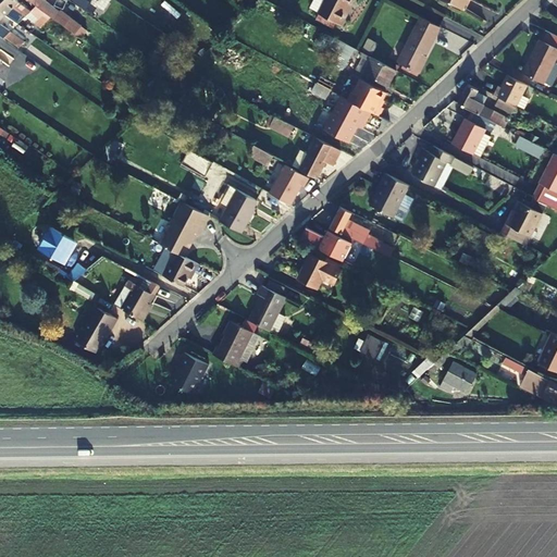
[(25,15),(29,11),(19,3),(15,0),(0,0),(0,10),(5,15),(13,9),(25,15)]
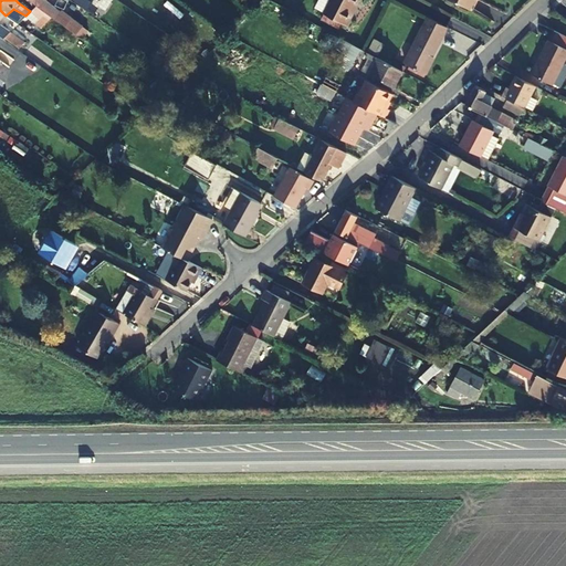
[(29,0),(37,6),(66,27),(70,22),(60,14),(61,13),(49,4),(50,3),(45,1),(46,0),(29,0)]
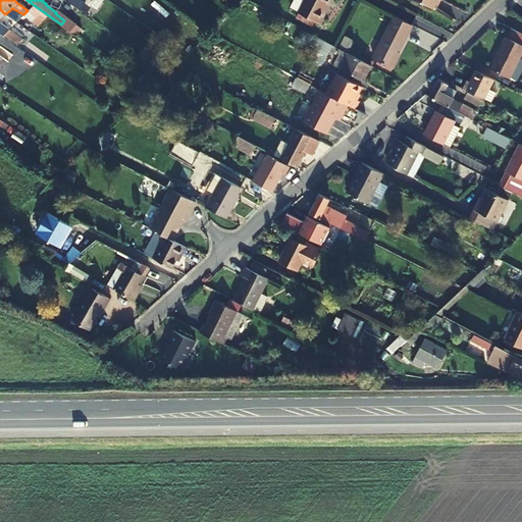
[(73,5),(66,0),(57,0),(54,5),(67,13),(73,5)]
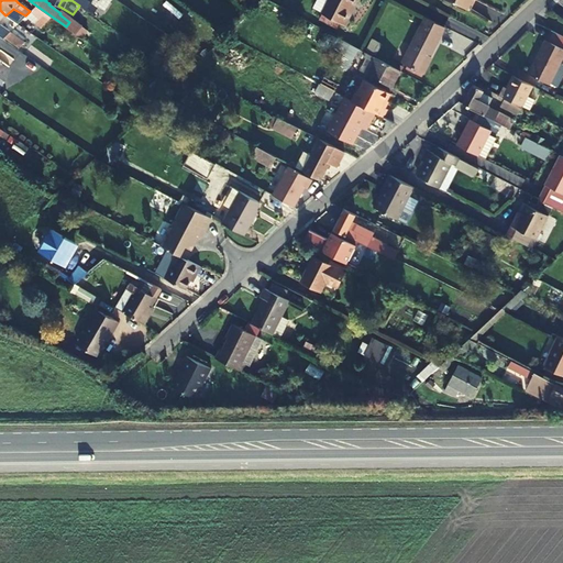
[(344,26),(352,12),(348,9),(352,0),(328,0),(321,13),(344,26)]
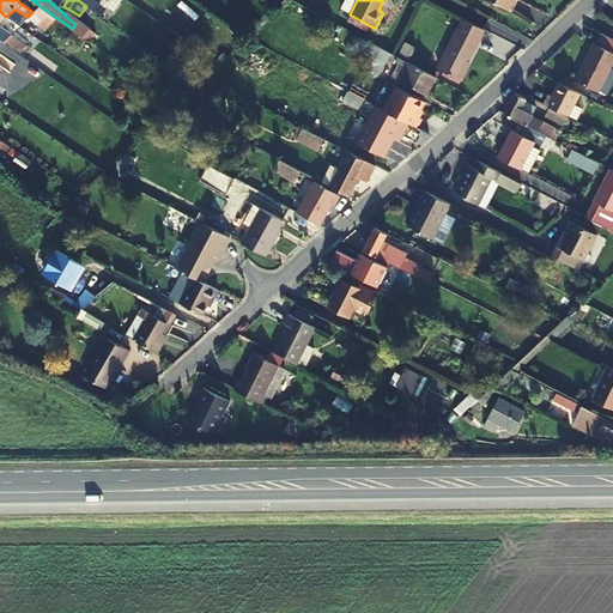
[(389,1),(386,0),(383,0),(378,10),(383,13),(389,1)]
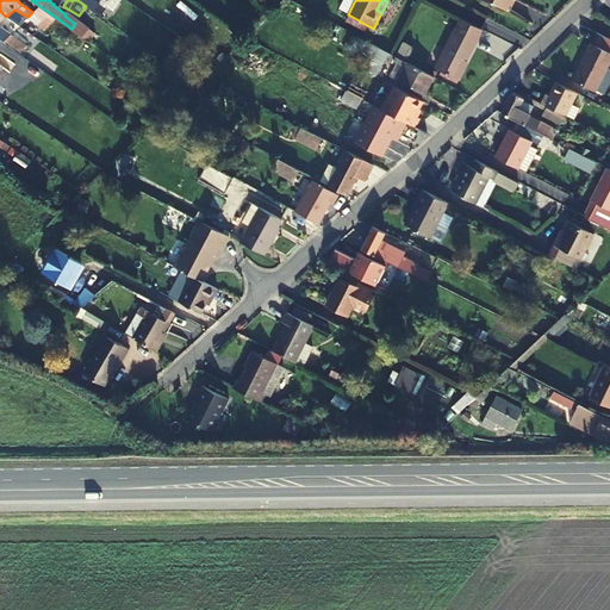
[(0,38),(19,51),(26,45),(0,26),(0,22),(6,17),(0,11),(0,38)]
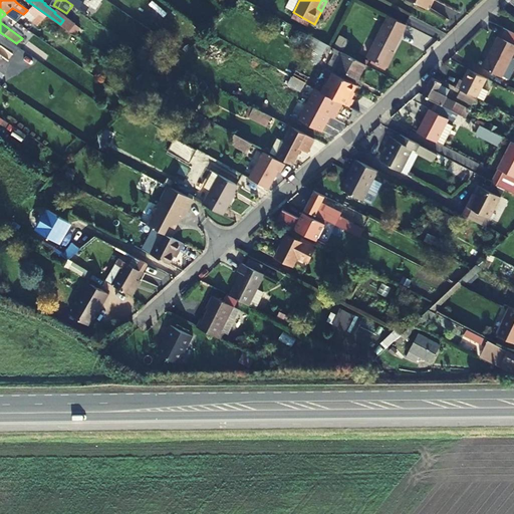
[(391,54),(406,23),(389,15),(368,56),(388,65),(393,55),(391,54)]
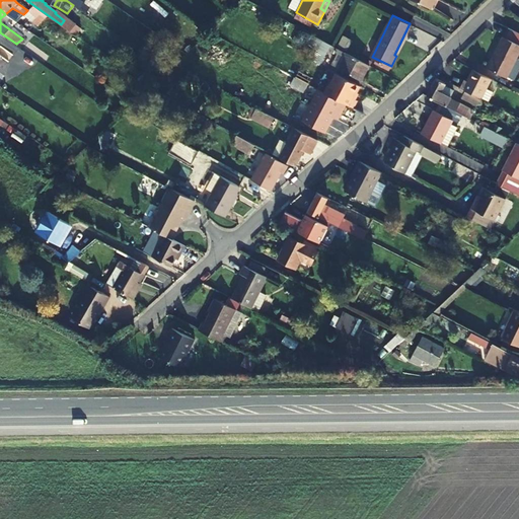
[(518,33),(508,28),(504,38),(503,38),(488,69),(514,82),(518,72),(512,68),(518,53),(518,33)]
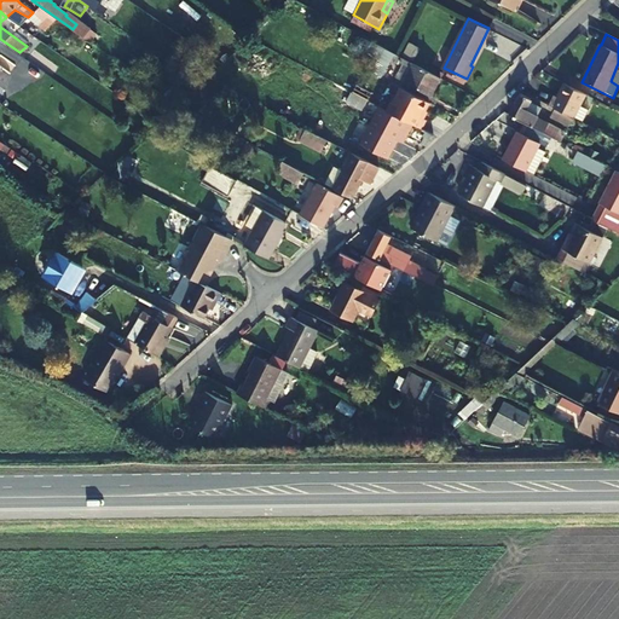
[(386,50),(375,71),(382,75),(393,53),(386,50)]
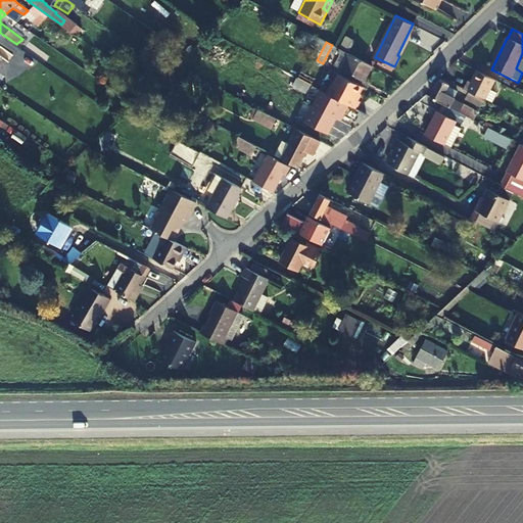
[(363,82),(372,66),(339,49),(332,62),(341,66),(340,68),(363,82)]
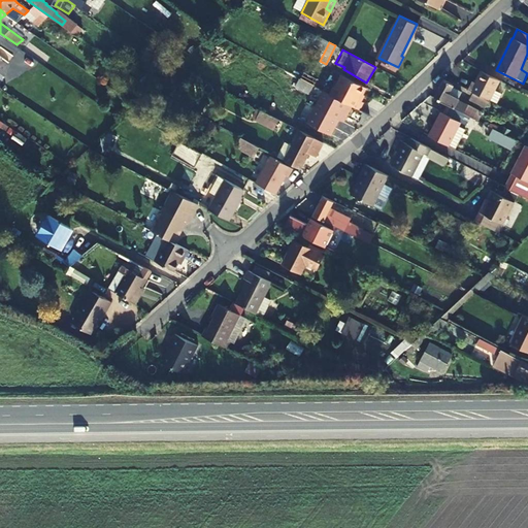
[(467,91),(469,92),(488,101),(489,101),(499,80),(481,71),(474,83),(472,80),(467,91)]
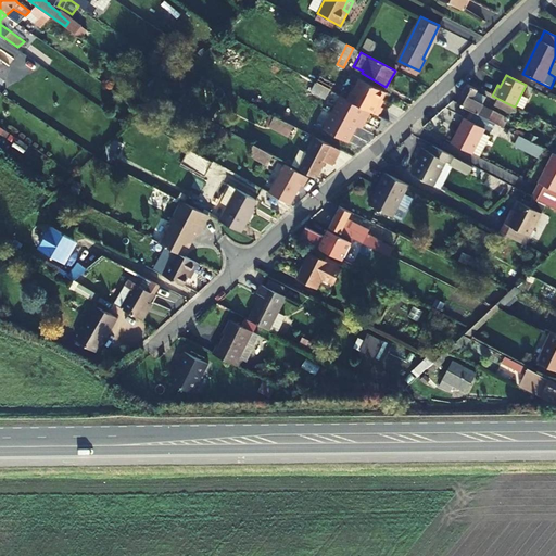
[(354,93),(350,101),(365,109),(381,117),(386,110),(381,108),(389,93),(363,80),(356,95),(354,93)]
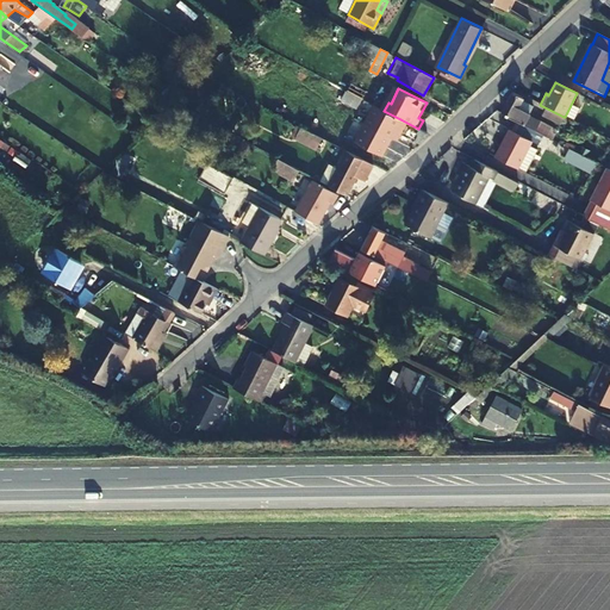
[(404,135),(411,138),(421,144),(427,134),(418,129),(400,119),(384,111),(346,91),(342,100),(384,122),(405,134),(404,135)]
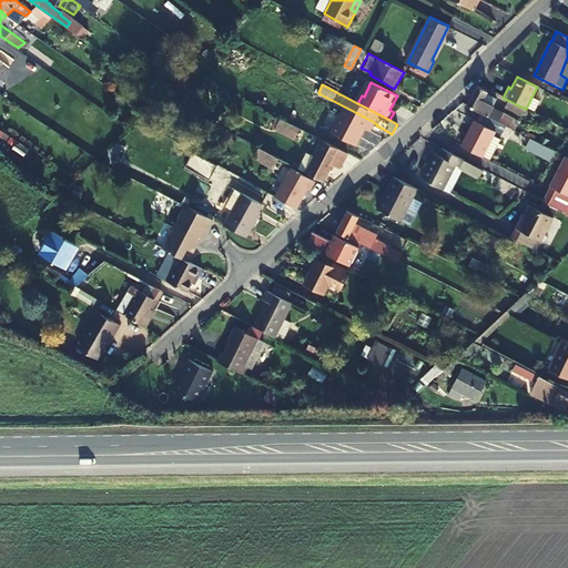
[(477,85),(467,104),(482,112),(499,121),(503,114),(492,109),(493,107),(483,101),(486,93),(488,91),(477,85)]
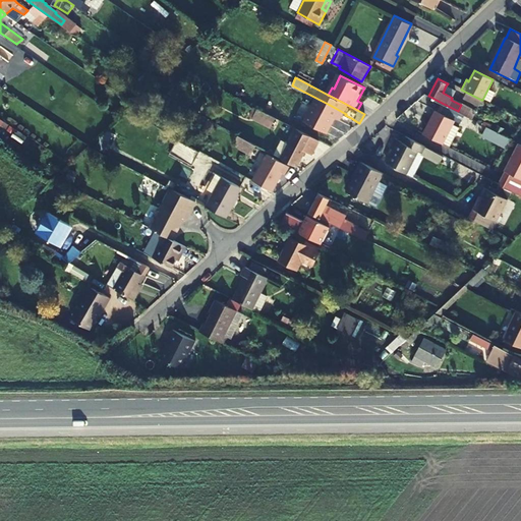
[(456,91),(446,85),(443,93),(452,98),(456,91)]
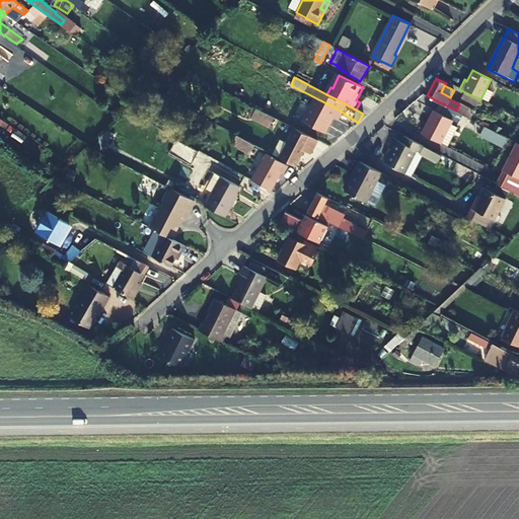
[(479,99),(461,90),(458,96),(476,105),(479,99)]
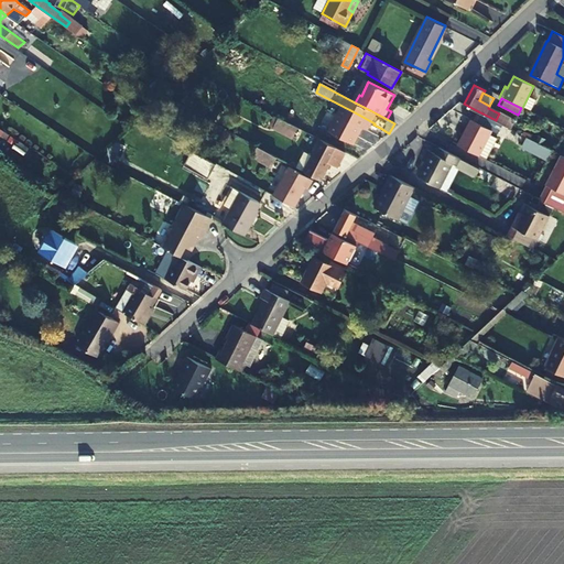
[(457,144),(478,155),(490,132),(491,129),(498,132),(501,123),(496,120),(478,111),(473,119),(470,118),(457,144)]
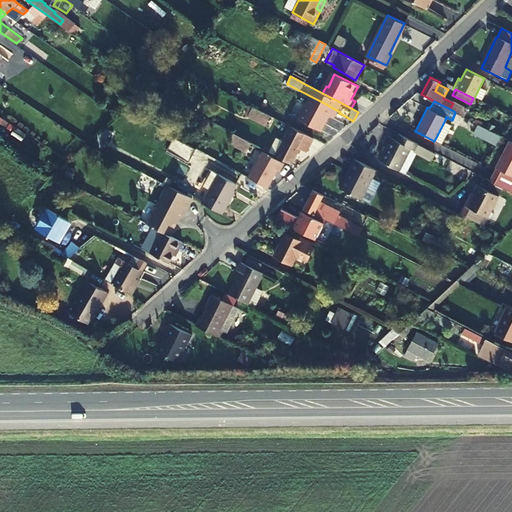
[(342,120),(345,116),(339,113),(340,112),(322,102),(319,109),(342,120)]
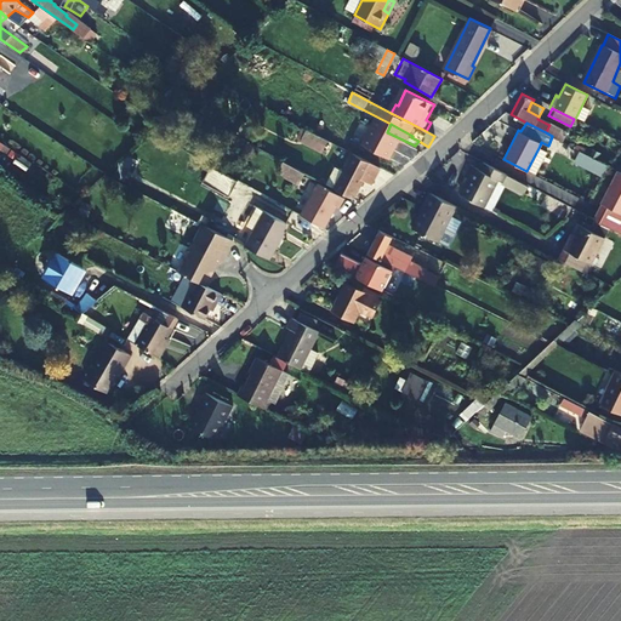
[(322,151),(323,148),(328,140),(307,129),(301,140),(322,151)]
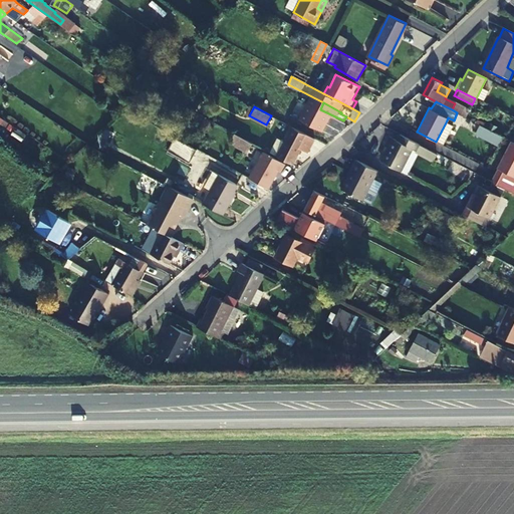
[(453,123),(447,120),(436,142),(442,145),(453,123)]
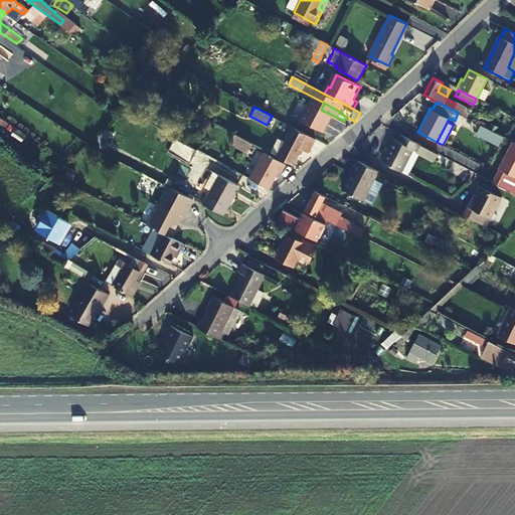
[(307,152),(315,138),(292,126),(276,156),(292,164),(301,149),(307,152)]
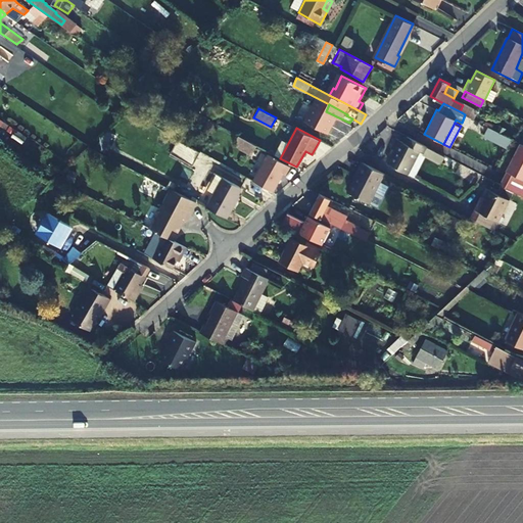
[(510,140),(511,139),(489,128),(484,136),(506,147),(510,140)]
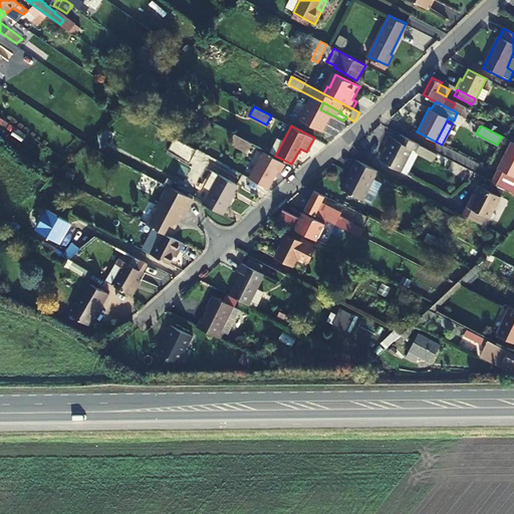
[(382,162),(402,172),(414,149),(435,159),(437,155),(420,145),(398,133),(395,139),(391,137),(387,145),(391,147),(382,162)]
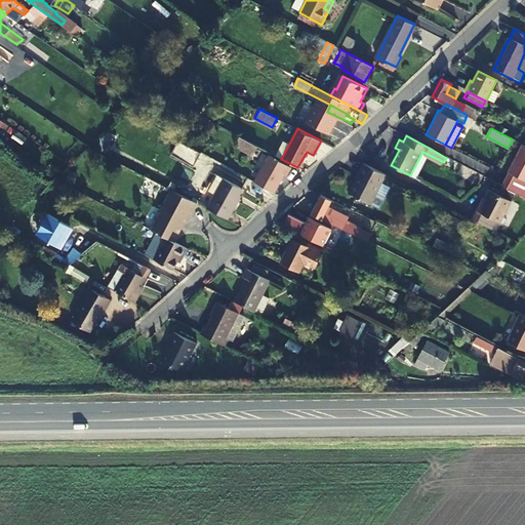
[(253,155),(257,145),(240,137),(236,147),(253,155)]
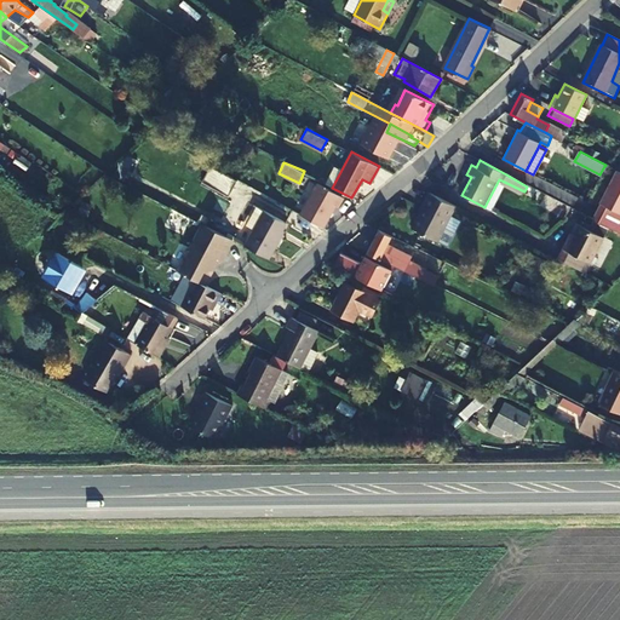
[(228,195),(236,179),(210,165),(201,181),(228,195)]
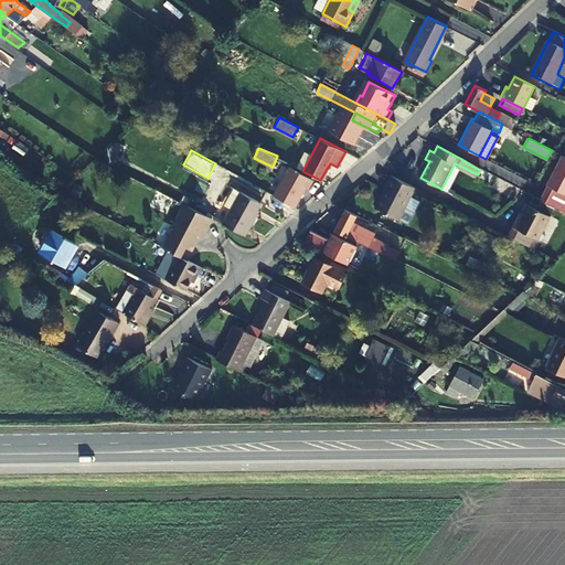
[(564,157),(562,156),(546,185),(548,187),(541,201),(564,214),(564,213),(564,157)]
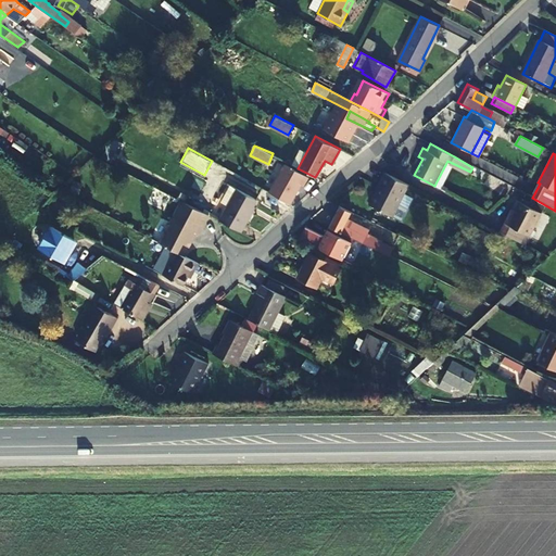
[(307,177),(285,164),(268,192),(290,203),(300,184),(303,185),(307,177)]
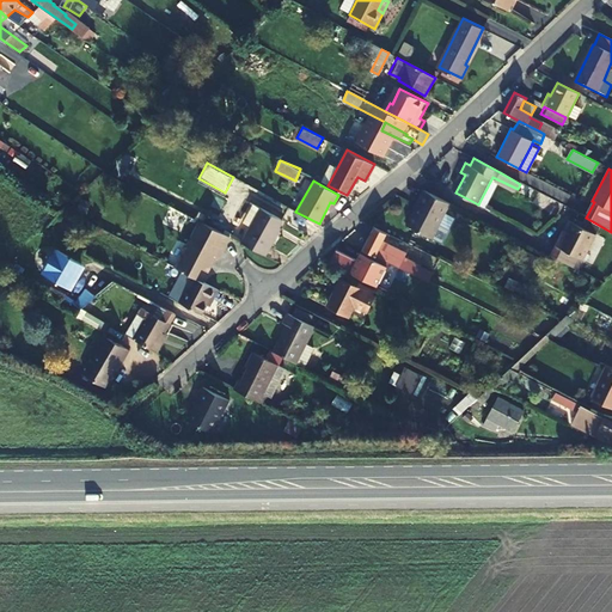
[(452,204),(426,190),(417,207),(418,207),(409,225),(434,238),(452,204)]
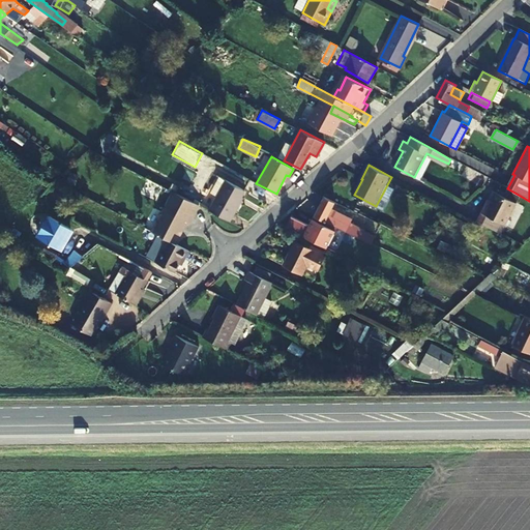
[(216,194),(225,179),(218,176),(210,190),(216,194)]
